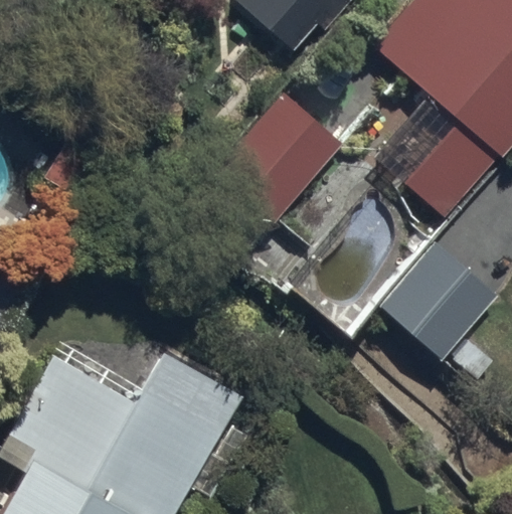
[(230,0),(287,47),(309,21),(319,30),(344,0),(230,0)]
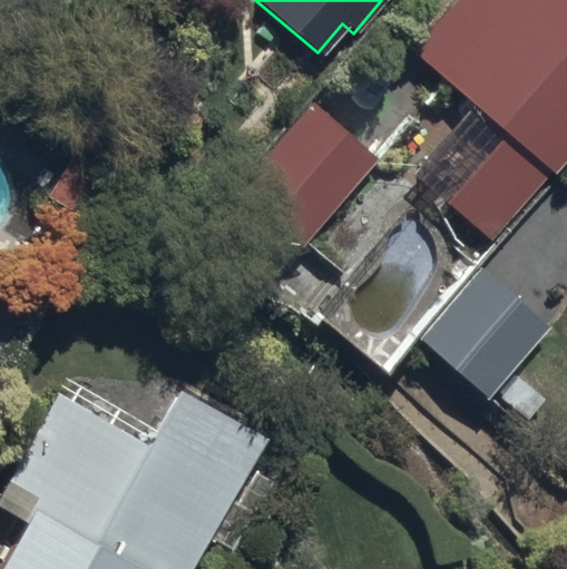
[(472,104),(412,170),(494,243),(549,180),(547,178),(566,155),(566,0),(457,0),(412,50),(472,104)]
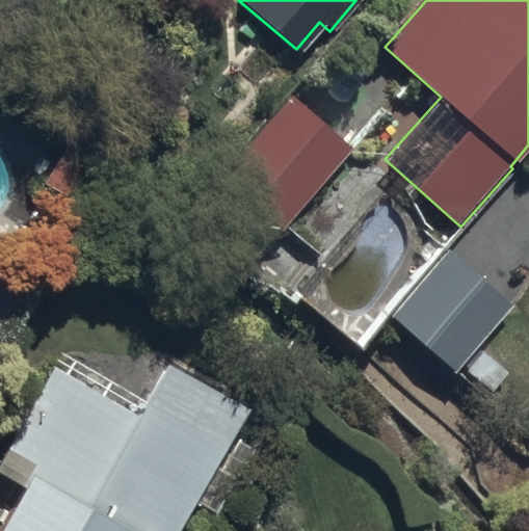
[(232,180),(212,202),(258,242),(275,222),(284,230),(359,145),(295,89),(222,171),(232,180)]
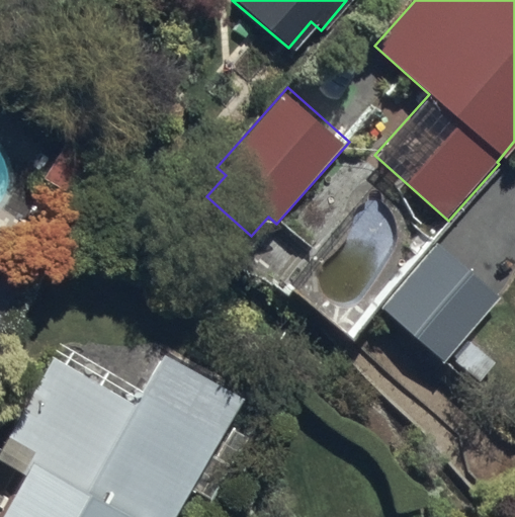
[(436,245),(382,305),(446,362),(500,300),(436,245)]
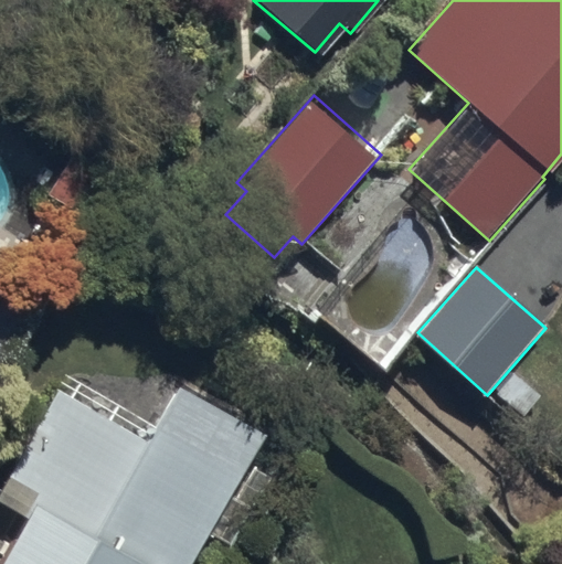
[(191,563),(265,436),(173,383),(141,437),(63,392),(0,495),(0,504),(20,517),(0,550),(0,563),(191,563)]
